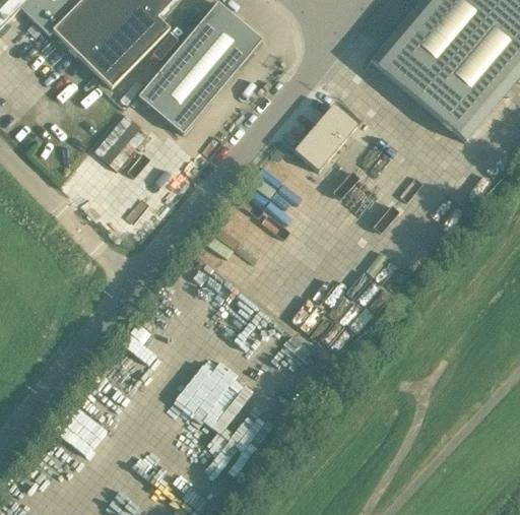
[(52,28),(79,0),(0,0),(0,26),(19,7),(48,35),(53,29),(52,28)]
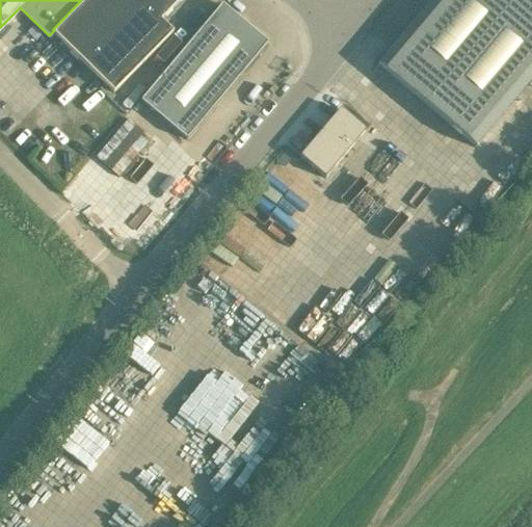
[(81,0),(53,29),(54,30),(83,59),(140,0),(81,0)]
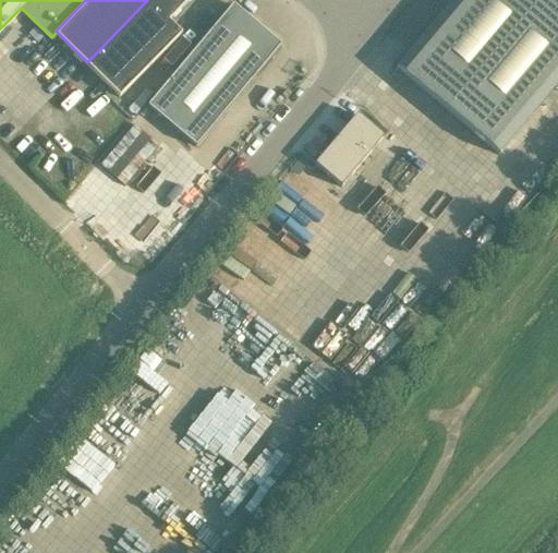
[(147,0),(87,62),(119,93),(181,29),(169,17),(185,0),(147,0)]
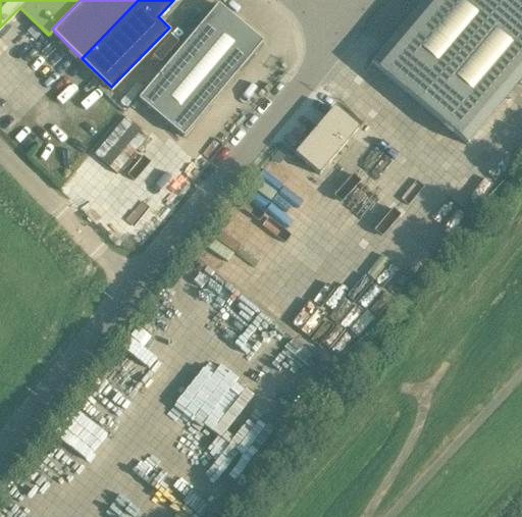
[(421,0),(371,60),(466,141),(521,73),(521,0),(421,0)]
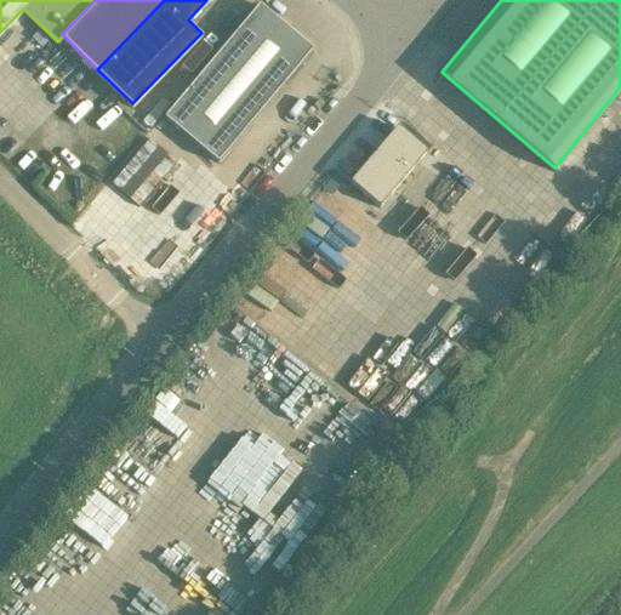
[(164,114),(217,159),(312,46),(258,1),(164,114)]
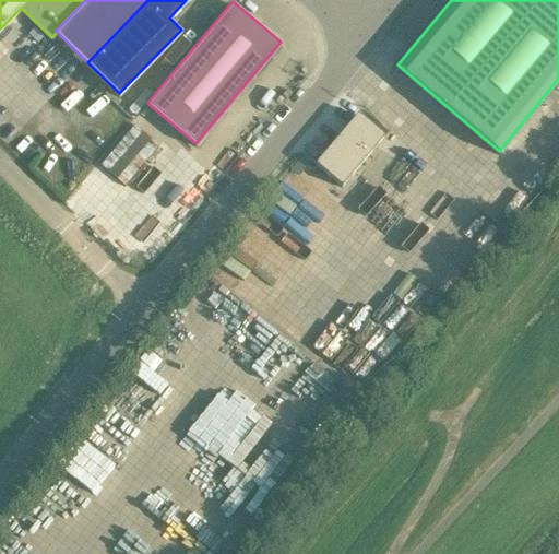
[(384,133),(358,112),(357,110),(337,134),(333,131),(322,143),(326,148),(314,161),(342,184),(384,133)]
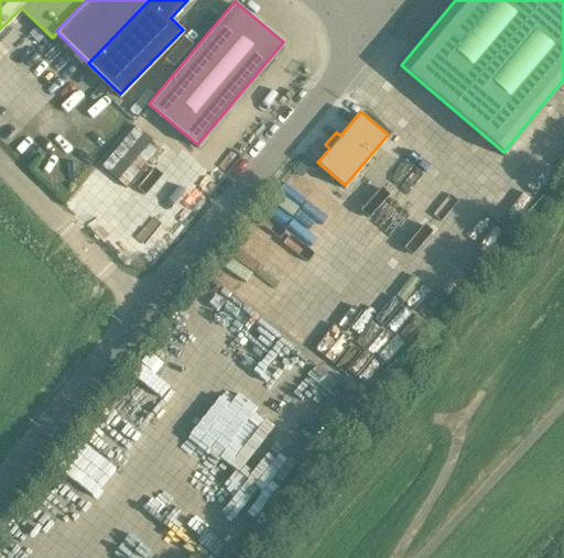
[(99,159),(125,182),(160,142),(134,119),(99,159)]
